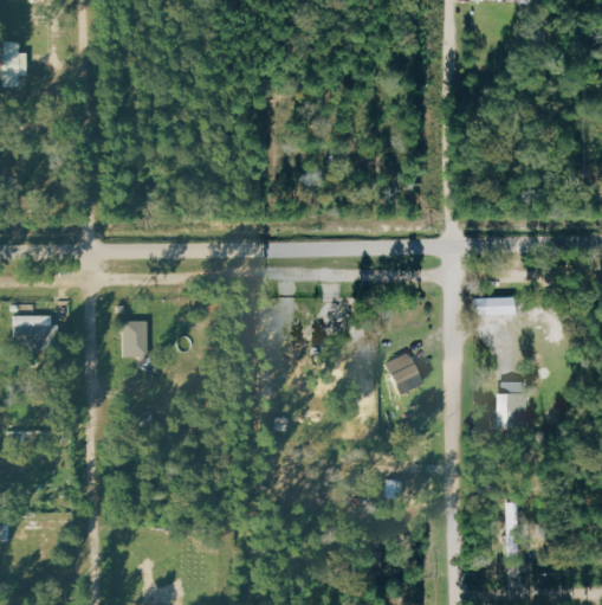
[(0,75),(2,75),(2,87),(18,87),(18,76),(26,76),(26,52),(19,52),(18,40),(2,40),(4,52),(0,52),(0,75)]
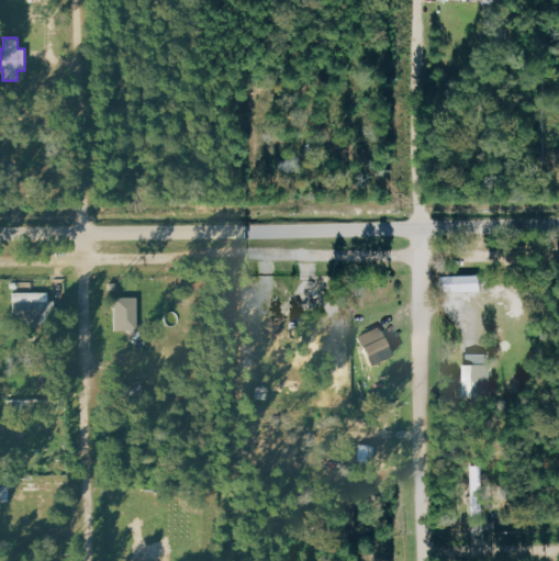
[(465,291),(464,275),(440,276),(442,292),(465,291)]
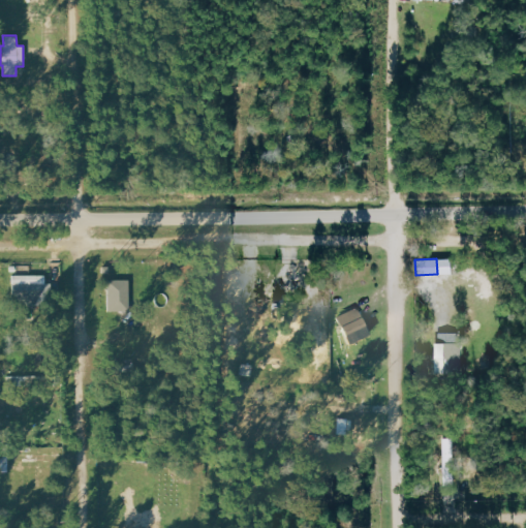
[(11,275),(11,301),(34,300),(33,298),(43,298),(42,291),(57,291),(57,275),(47,276),(47,275),(11,275)]
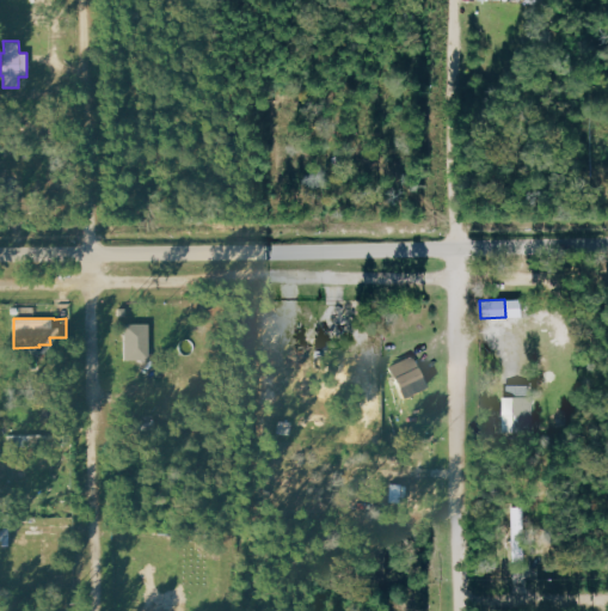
[(122,360),(146,360),(146,324),(122,324),(122,360)]
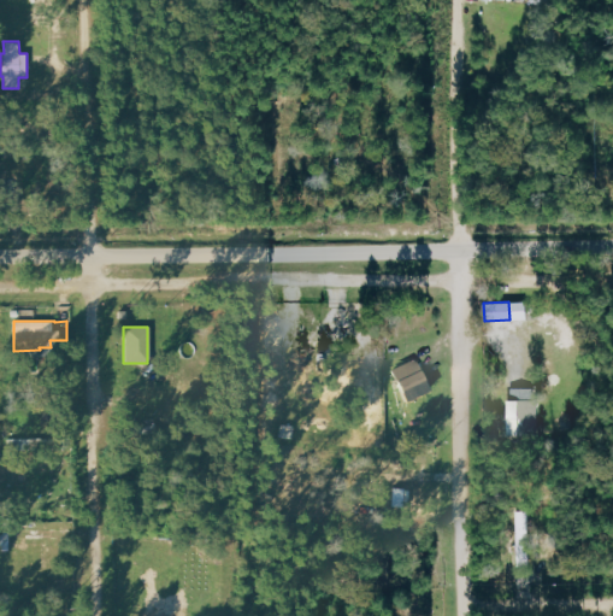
[(392,368),(399,392),(424,383),(417,359),(392,368)]
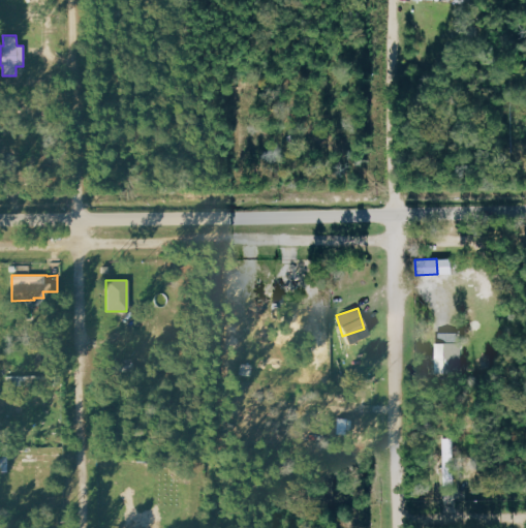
[(460,339),(460,372),(440,372),(440,358),(434,358),(434,339),(460,339)]
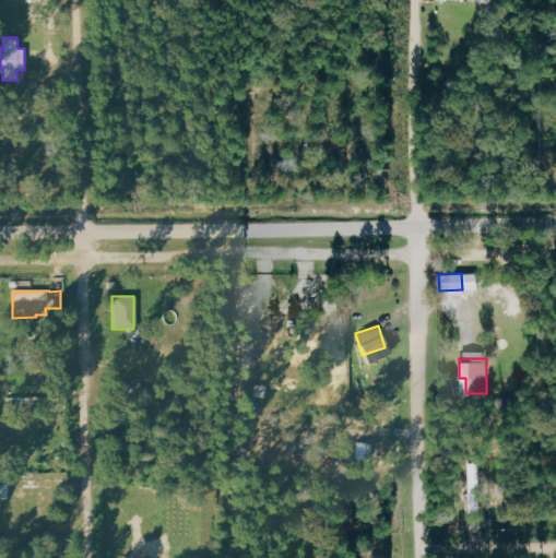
[(476,463),(466,463),(468,511),(478,511),(476,463)]
